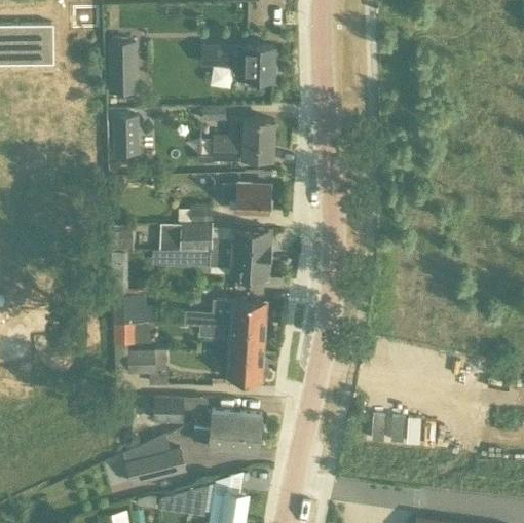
[(75,9),(75,30),(100,30),(99,9),(75,9)]
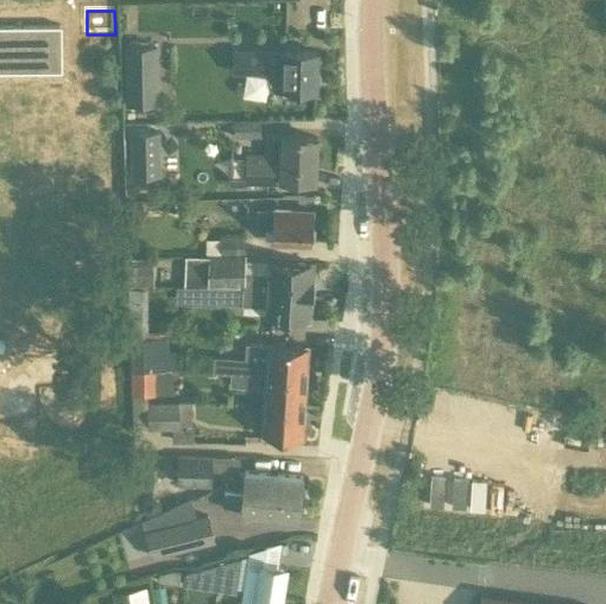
[(0,75),(42,75),(42,52),(61,52),(61,29),(0,29),(0,75)]
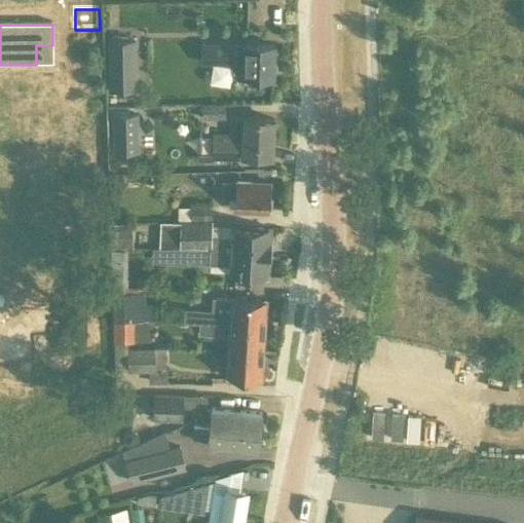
[(137,91),(136,42),(111,43),(112,92),(137,91)]
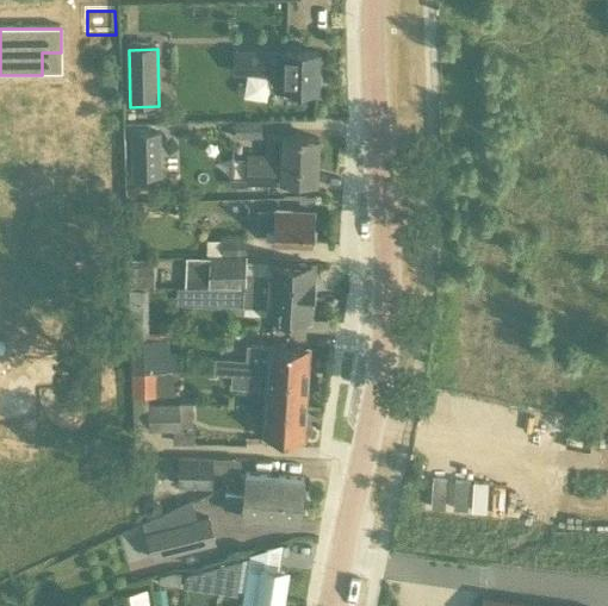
[(273,79),(273,91),(318,92),(320,54),(283,52),(283,56),(246,55),(246,77),(273,79)]
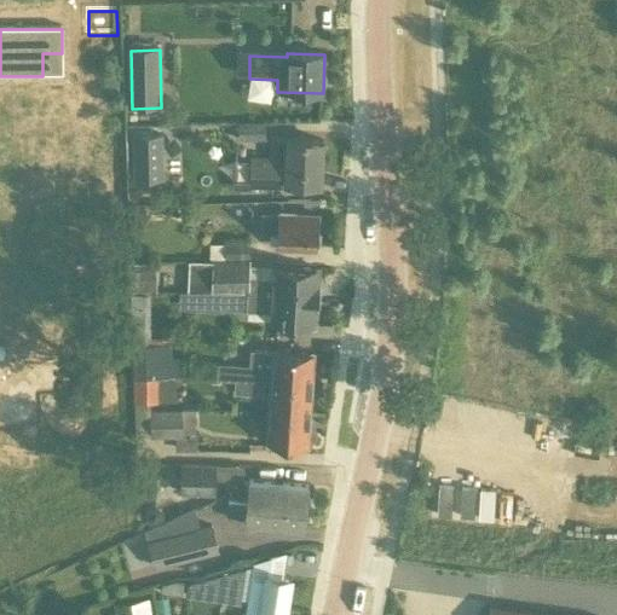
[(265,125),(240,123),(240,141),(265,141),(265,125)]
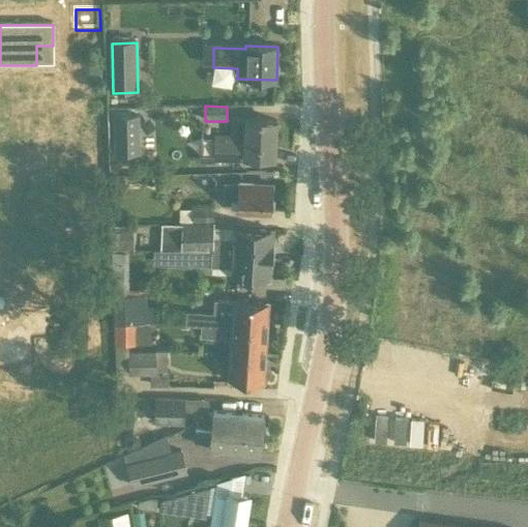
[(139,119),(114,119),(115,158),(140,157),(139,119)]
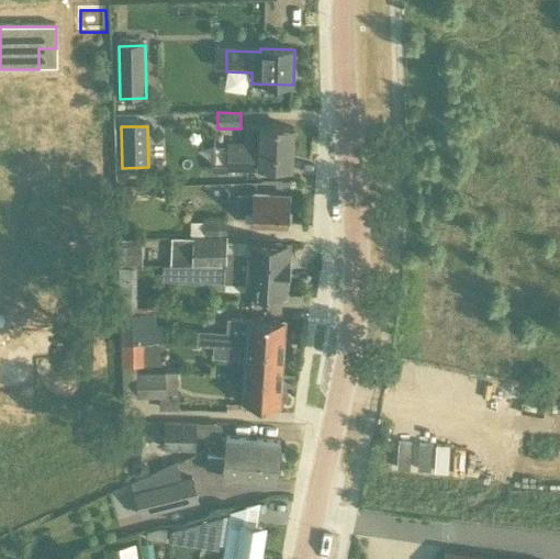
[(253,129),(252,148),(232,147),(231,170),(261,171),(261,168),(293,169),(294,129),(259,127),(259,130),(253,129)]
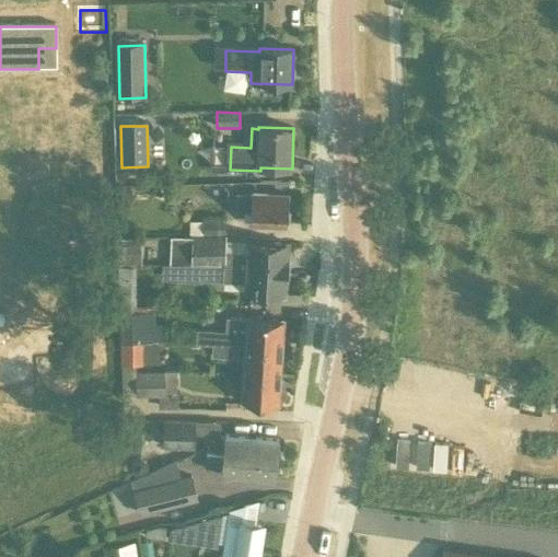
[(252,194),(252,196),(239,196),(237,212),(251,212),(250,228),(289,230),(291,195),(254,192),(254,194),(252,194)]
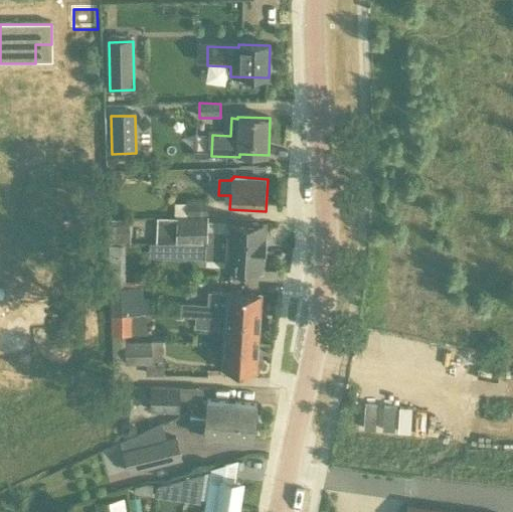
[(176,206),(176,220),(209,219),(209,204),(176,206)]
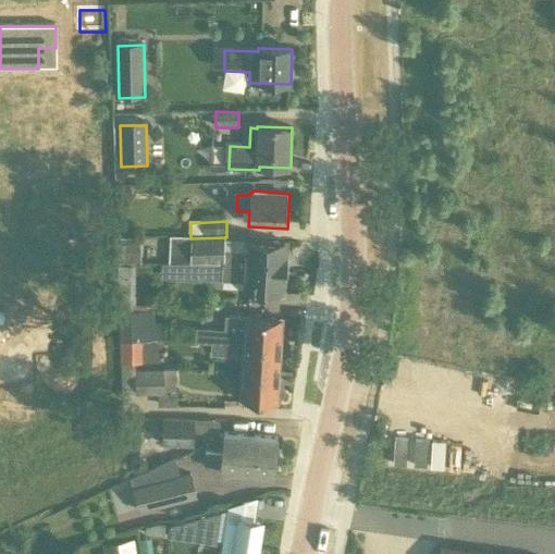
[(248,242),(248,253),(226,251),(226,237),(190,238),(172,238),(171,266),(194,267),(286,270),(287,245),(248,242)]
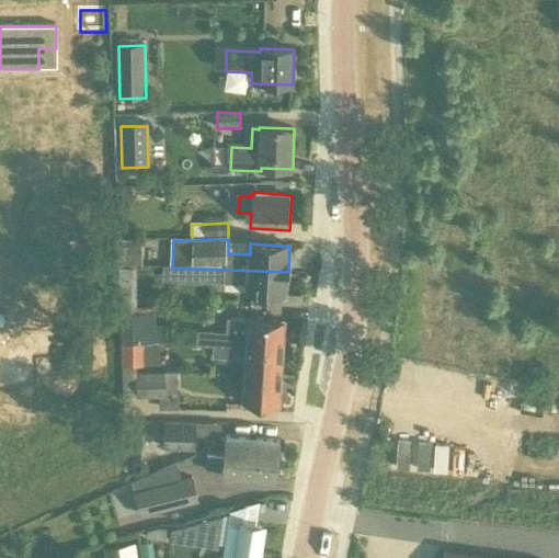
[(144,268),(144,241),(118,242),(118,268),(144,268)]
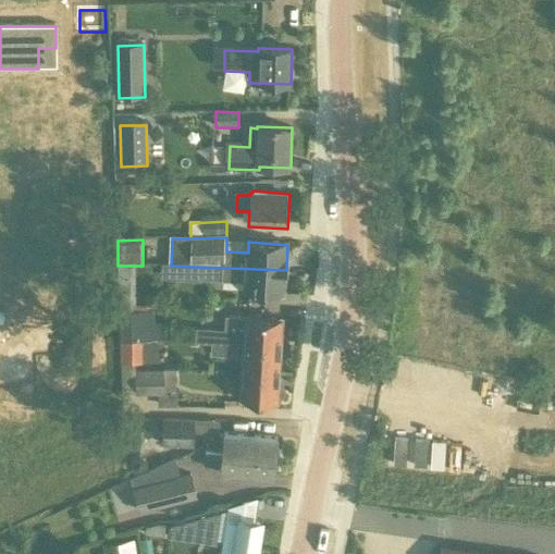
[(121,266),(121,278),(134,277),(134,266),(121,266)]
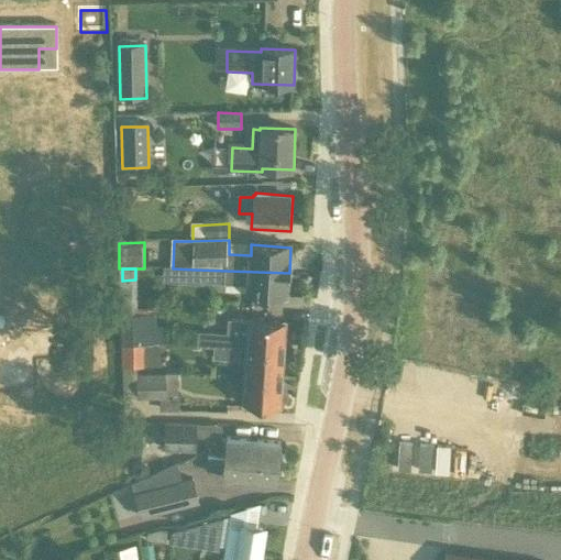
[(281,299),(287,299),(289,273),(196,270),(173,268),(165,268),(165,272),(164,272),(164,285),(177,285),(180,289),(196,289),(197,288),(195,288),(195,285),(205,285),(205,284),(249,284),(249,297),(281,299)]
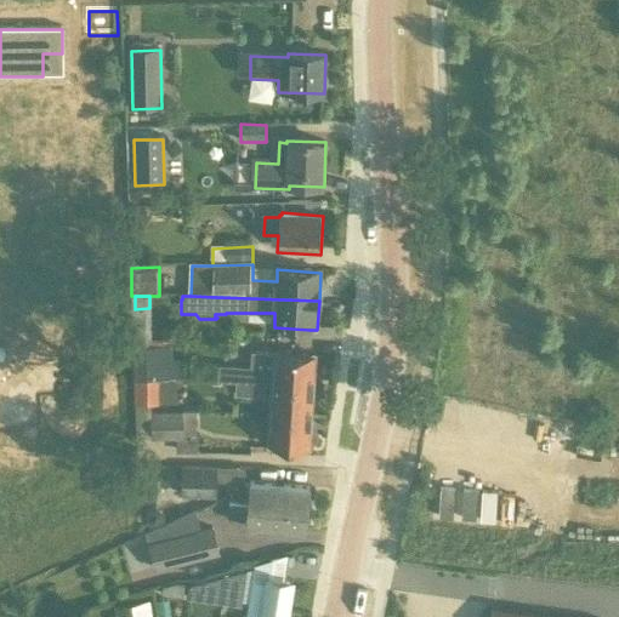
[(151,332),(136,332),(136,342),(151,342),(151,332)]
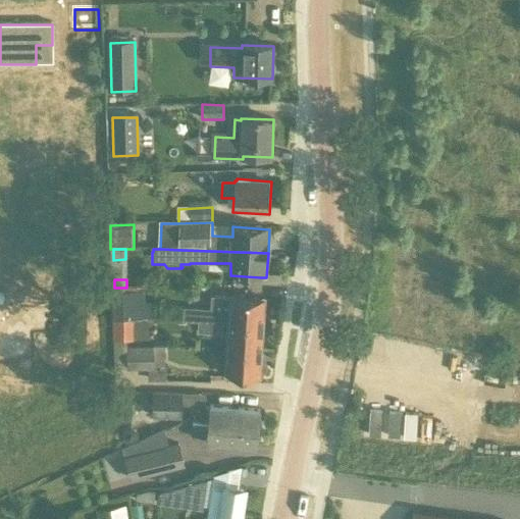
[(248,297),(265,298),(265,282),(248,282),(248,297)]
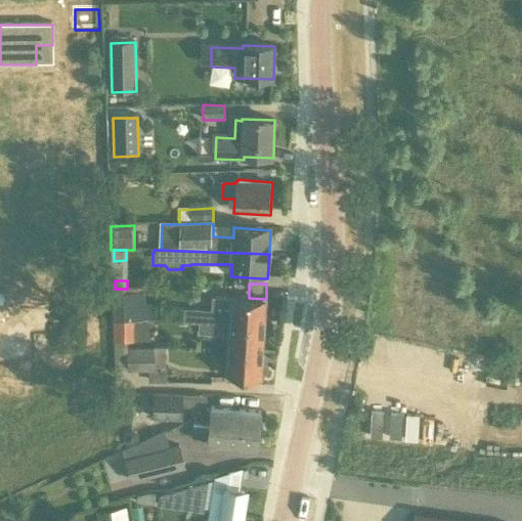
[(146,307),(146,294),(115,295),(115,321),(157,320),(157,307),(146,307)]
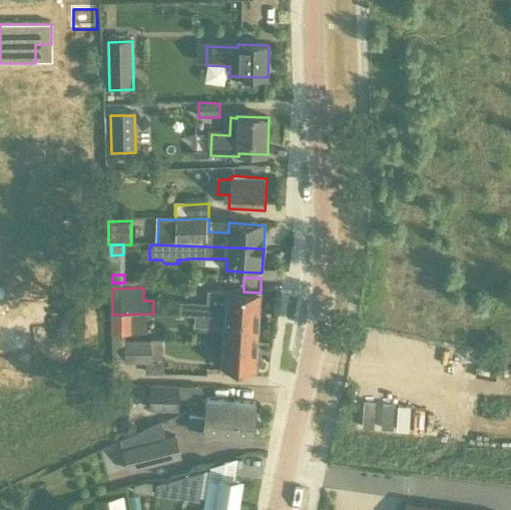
[(208,293),(207,306),(182,304),(180,317),(197,319),(196,327),(209,327),(209,319),(259,323),(261,296),(208,293)]
